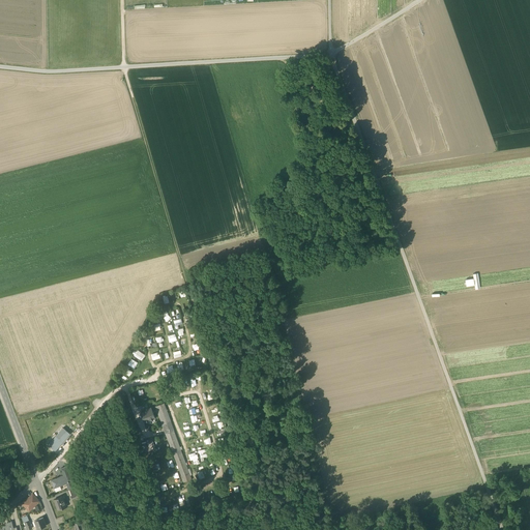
[(174,320),(176,328),(178,327),(178,324),(182,323),(181,318),(174,320)]
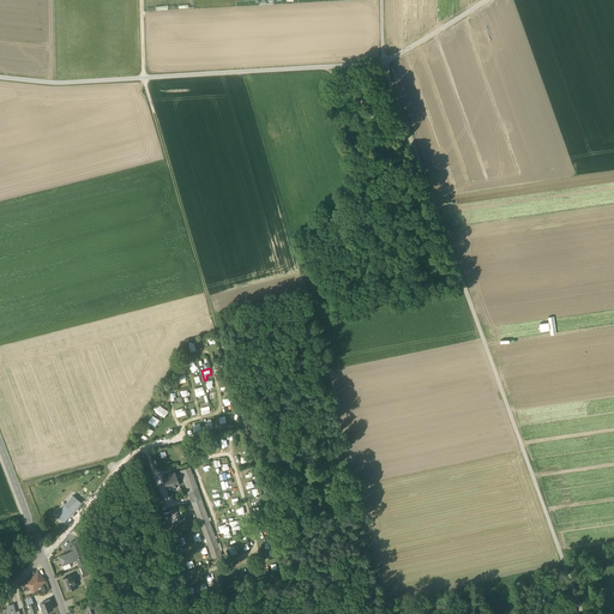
[(228,383),(220,385),(222,393),(230,391),(228,383)]
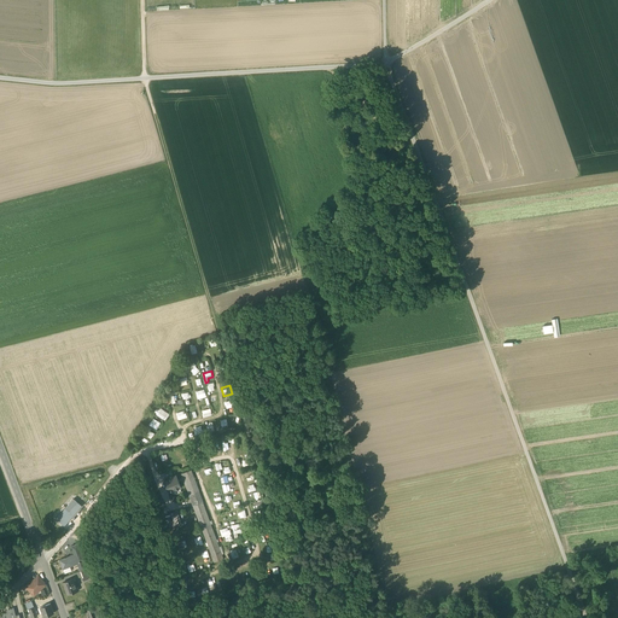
[(204,389),(196,391),(198,398),(207,396),(204,389)]
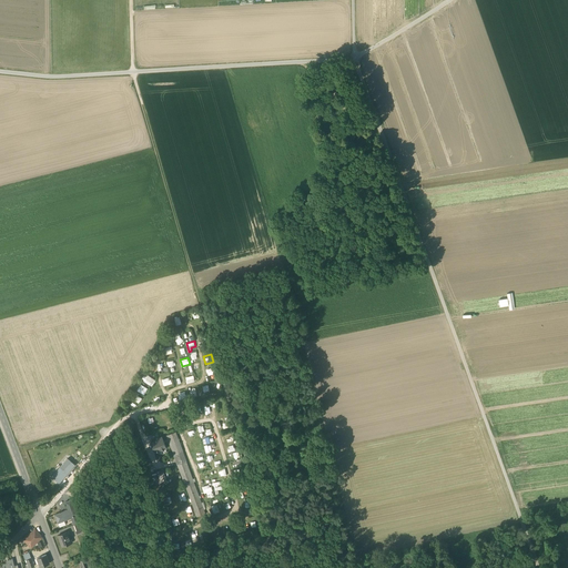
[(152,386),(156,381),(148,374),(143,379),(152,386)]
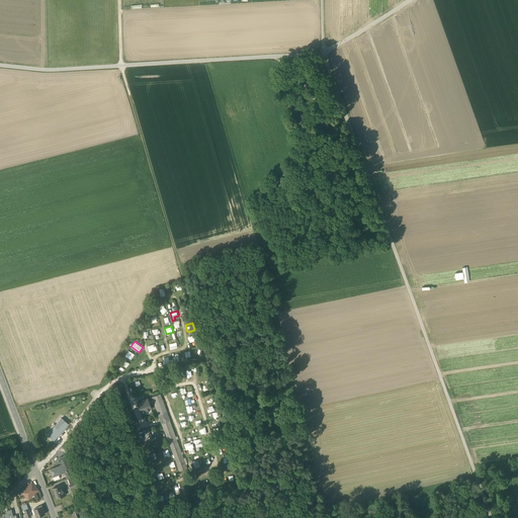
[(148,346),(150,351),(157,349),(155,343),(148,346)]
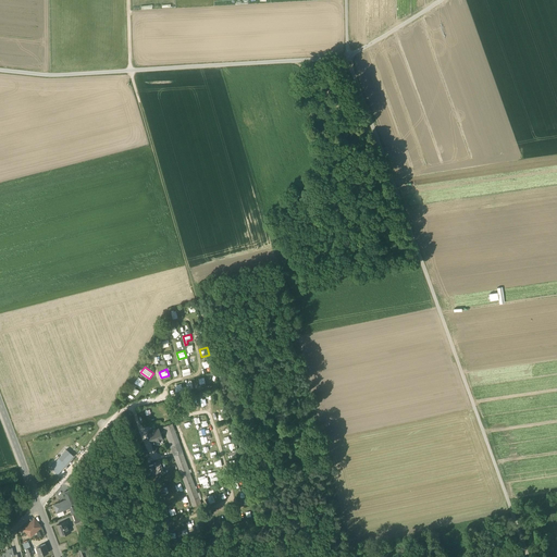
[(138,376),(135,383),(141,386),(145,380),(138,376)]
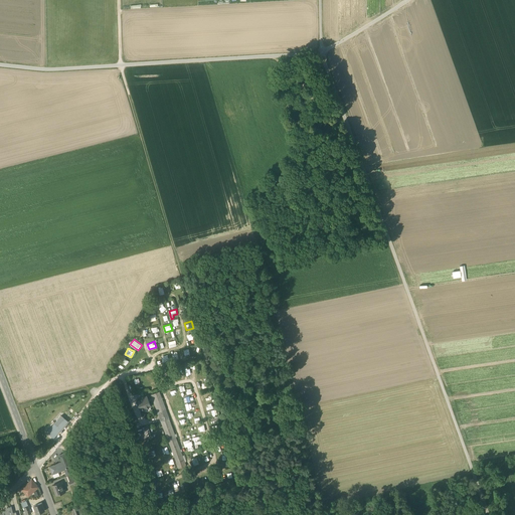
[(151,394),(153,400),(161,398),(158,391),(151,394)]
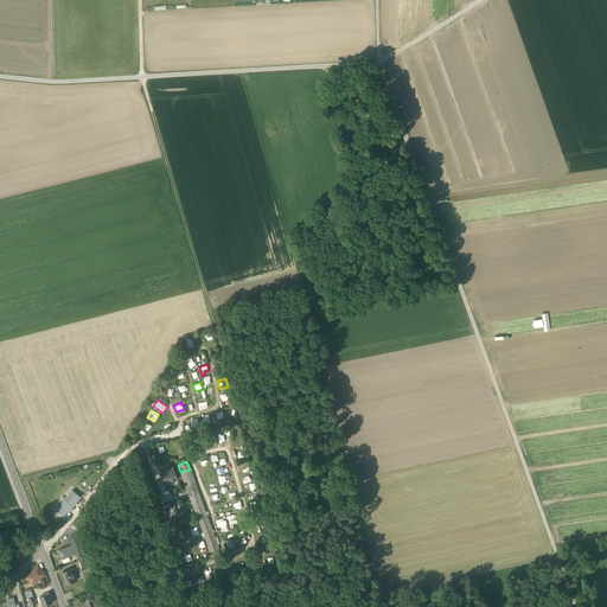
[(166,483),(168,484),(170,483),(171,481),(177,479),(173,467),(161,472),(166,483)]
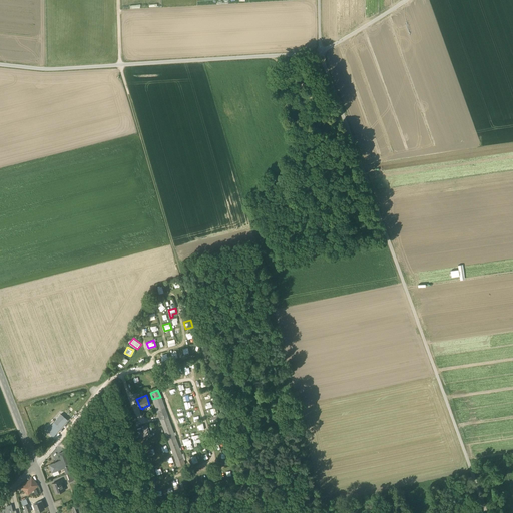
[(152,399),(156,411),(164,408),(160,397),(152,399)]
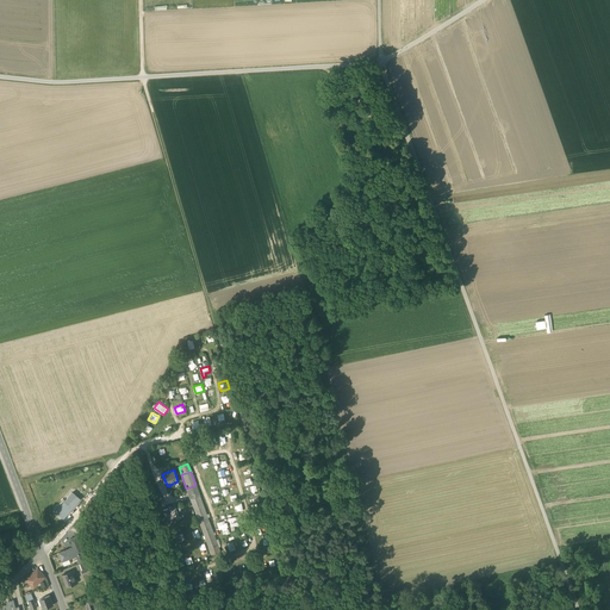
[(80,499),(73,492),(56,511),(63,518),(80,499)]
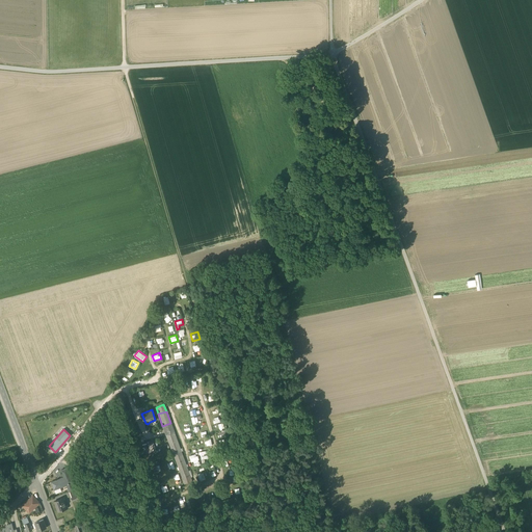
[(166,435),(173,455),(181,452),(174,432),(166,435)]
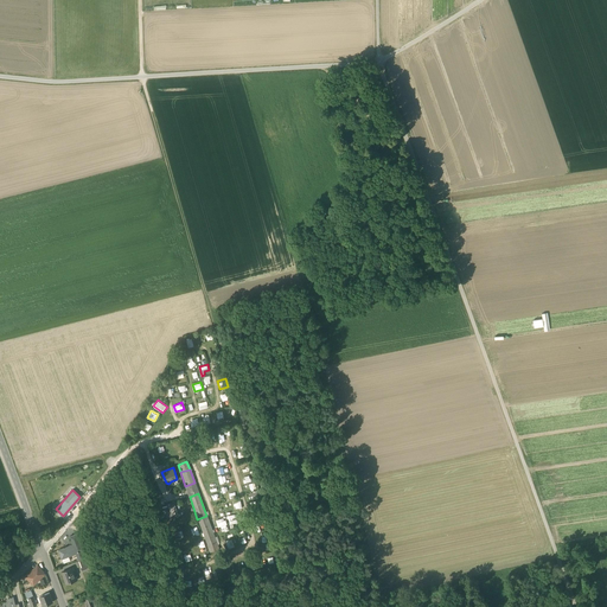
[(170,513),(171,517),(178,515),(173,502),(167,504),(168,508),(164,510),(165,515),(170,513)]
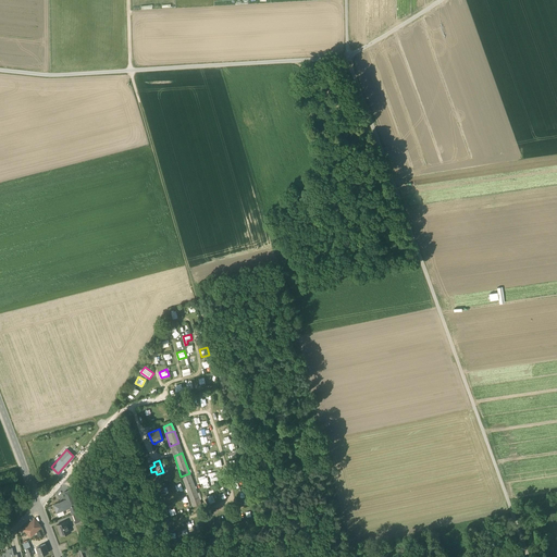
[(196,492),(189,473),(181,477),(190,504),(192,506),(199,503),(198,500),(201,499),(199,493),(197,494),(196,492)]
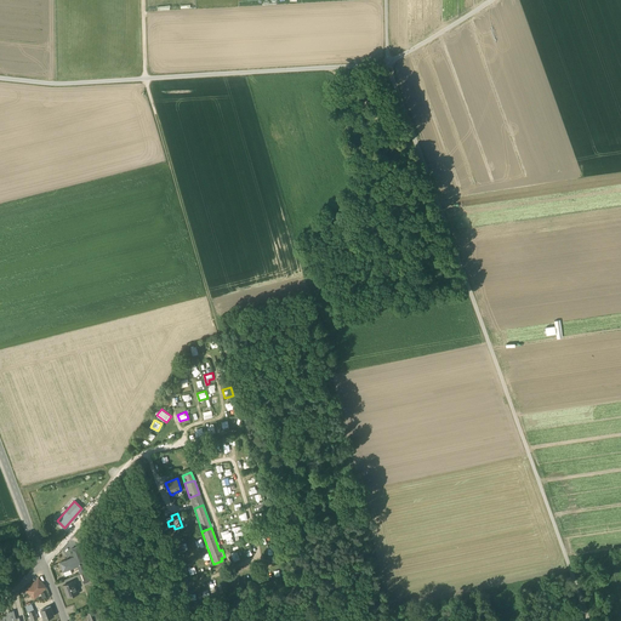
[(221,531),(223,540),(228,537),(229,541),(226,542),(227,545),(233,542),(229,529),(221,531)]
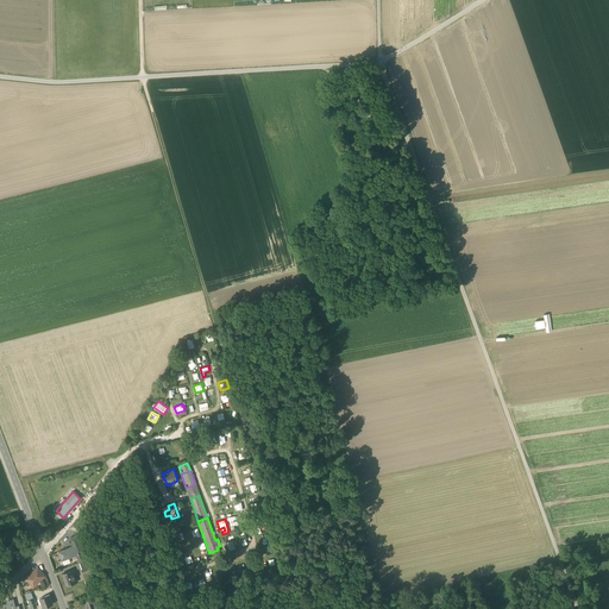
[(76,556),(79,563),(85,560),(82,553),(83,553),(80,544),(79,545),(73,546),(58,552),(62,562),(76,556)]
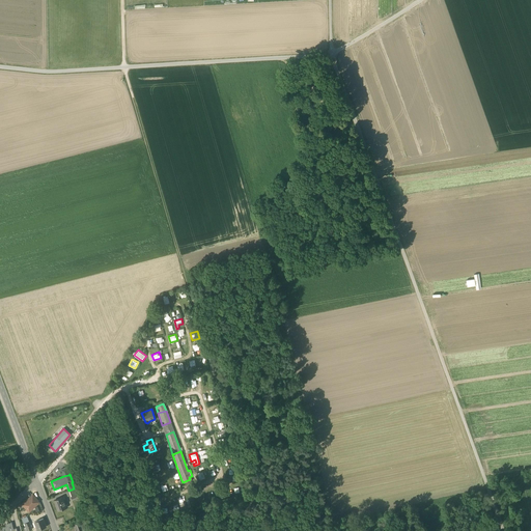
[(28,507),(30,510),(37,503),(35,498),(32,495),(23,504),(27,508),(28,507)]
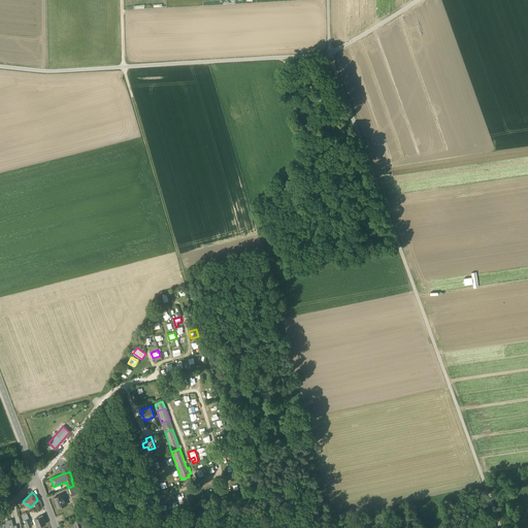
[(54,498),(58,507),(67,504),(66,500),(65,500),(63,495),(63,494),(54,498)]
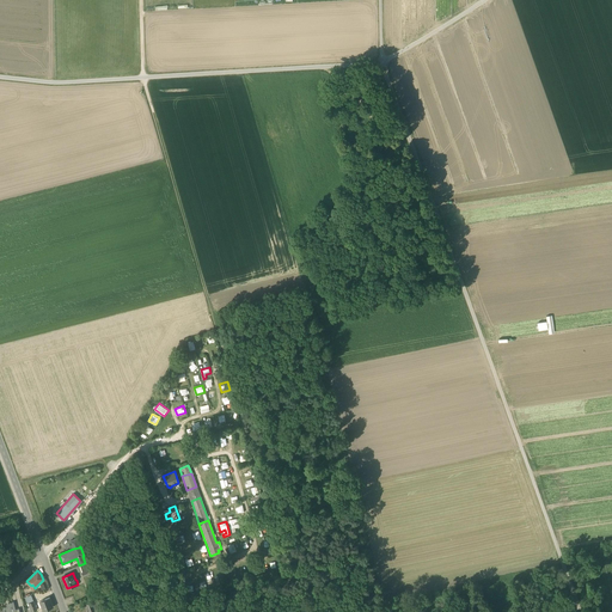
[(41,601),(43,611),(53,607),(49,598),(41,601)]
